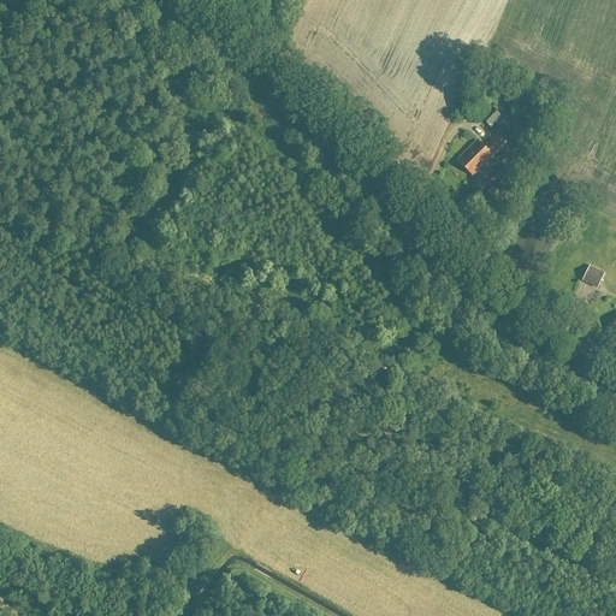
[(491,128),(502,117),(492,108),(483,119),(491,128)]
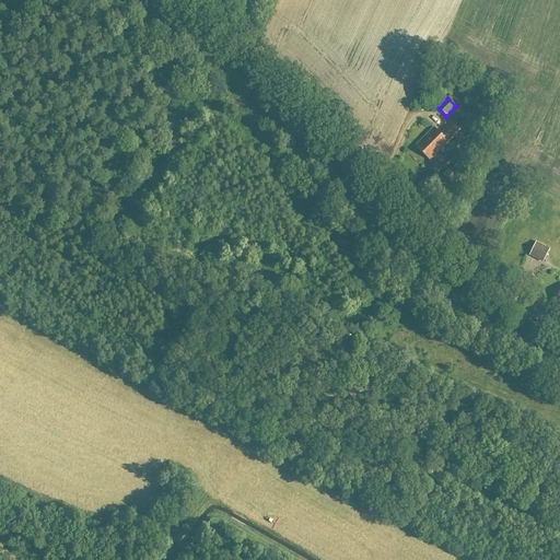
[(430,161),(461,130),(453,121),(440,135),(433,128),(416,147),(430,161)]
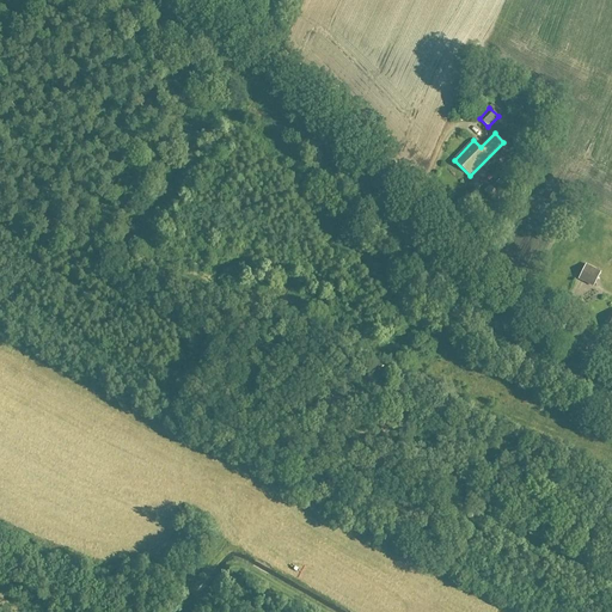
[(503,194),(510,187),(502,178),(494,185),(503,194)]
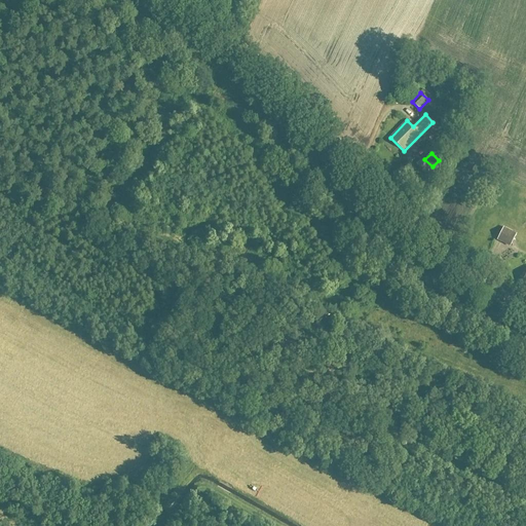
[(516,234),(503,228),(497,240),(510,247),(516,234)]
